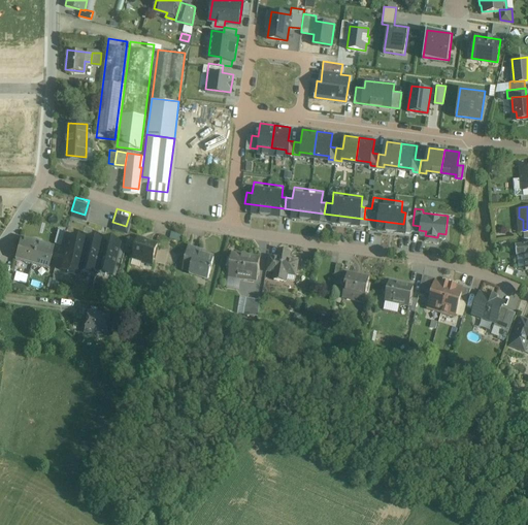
[(86,234),(71,229),(63,258),(69,259),(68,264),(77,267),(78,263),(86,234)]
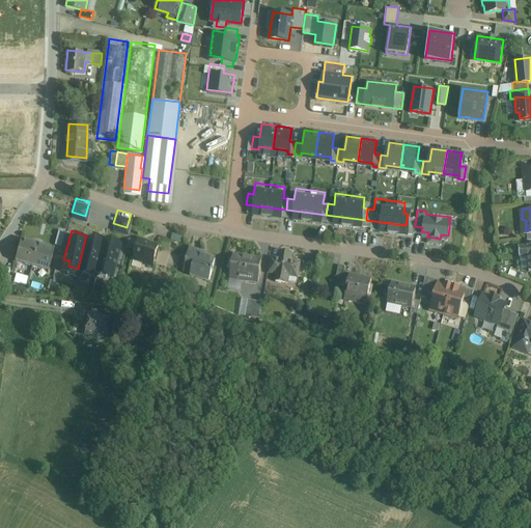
[(86,235),(79,265),(94,269),(95,265),(104,235),(87,231),(86,235)]
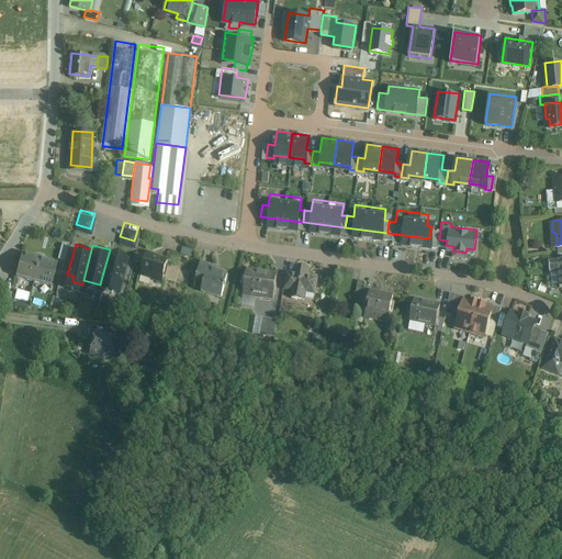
[(110,249),(101,280),(117,284),(127,249),(111,245),(110,249)]
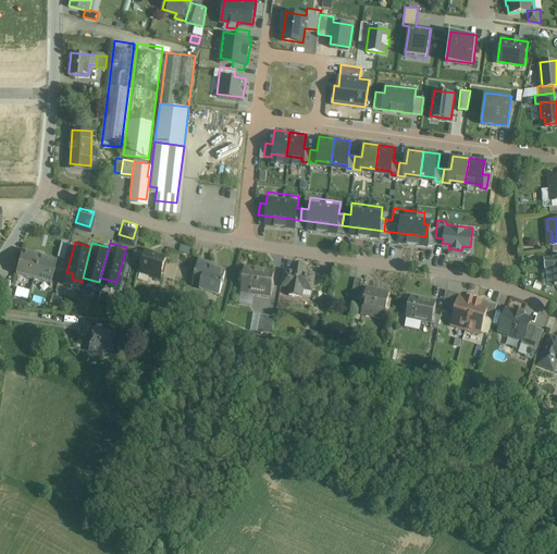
[(164,249),(144,243),(138,262),(148,265),(159,268),(164,249)]
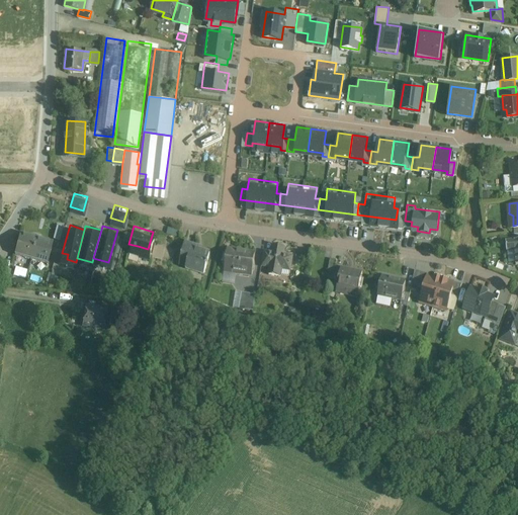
[(36,232),(21,228),(19,236),(18,236),(15,247),(31,252),(36,232)]
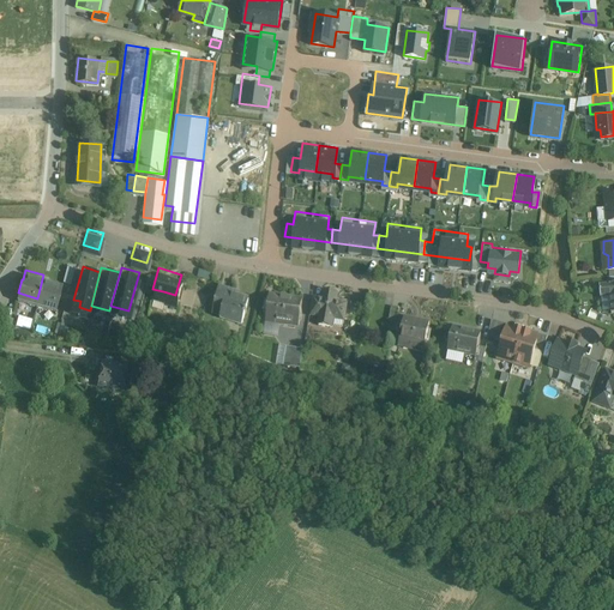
[(62,281),(43,275),(37,299),(58,303),(61,289),(60,289),(62,281)]
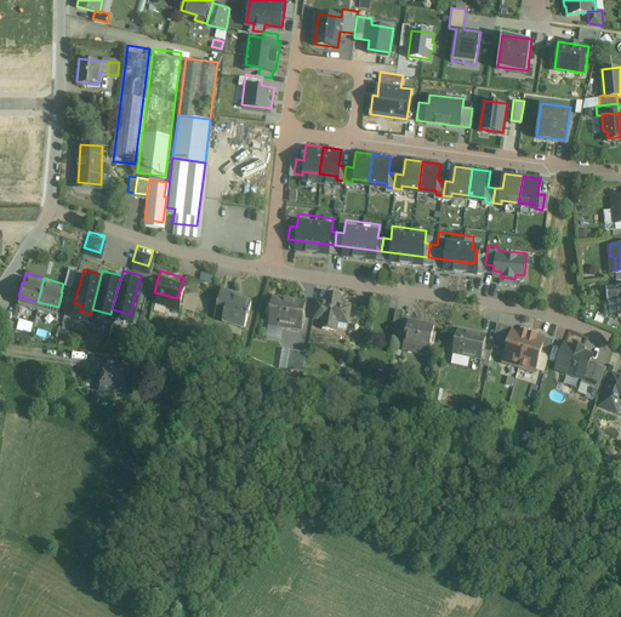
[(249,291),(228,285),(229,281),(220,279),(212,303),(243,312),(245,304),(246,304),(248,302),(246,302),(249,291)]
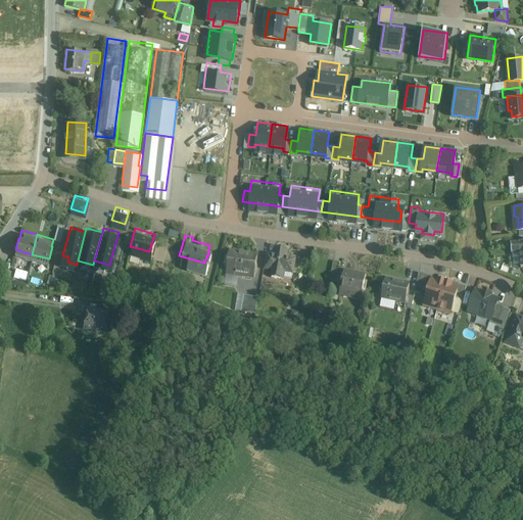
[(286,241),(275,239),(273,246),(271,260),(269,267),(281,269),(283,262),(291,264),(294,250),(285,248),(286,241)]
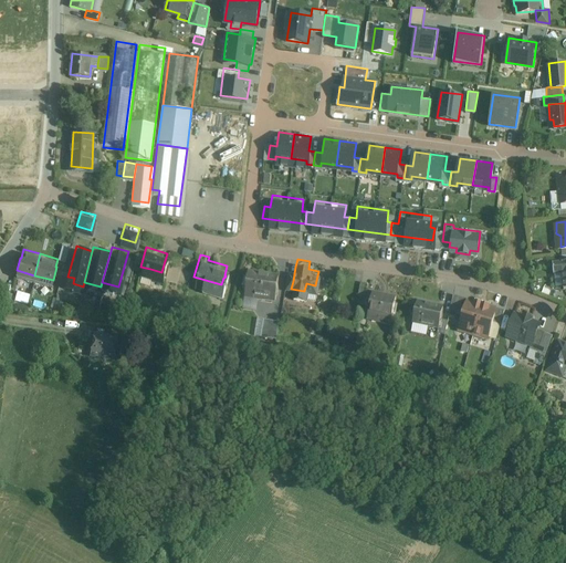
[(565,259),(553,261),(553,271),(562,270),(564,287),(565,285),(565,259)]
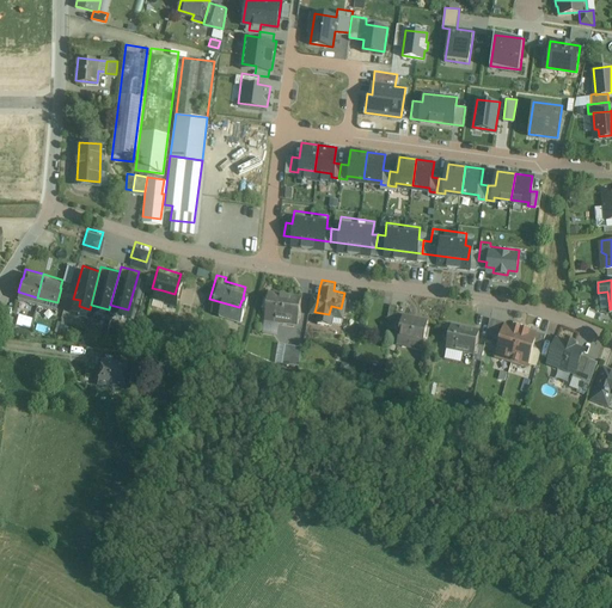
[(299,287),(267,282),(263,307),(281,309),(281,307),(295,309),(299,287)]
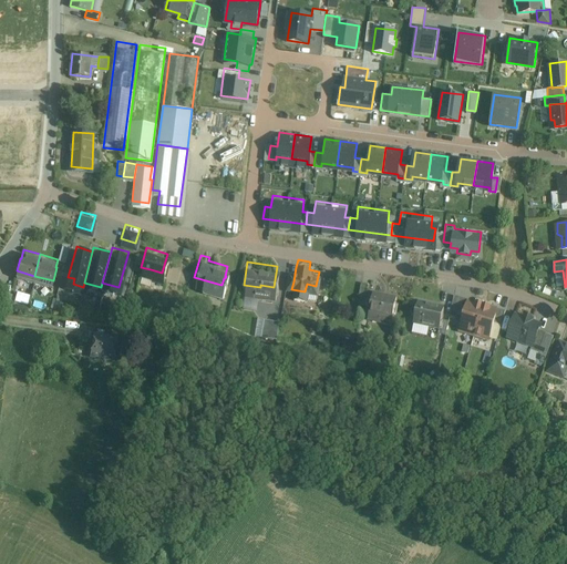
[(296,267),(286,265),(284,279),(294,282),(296,267)]
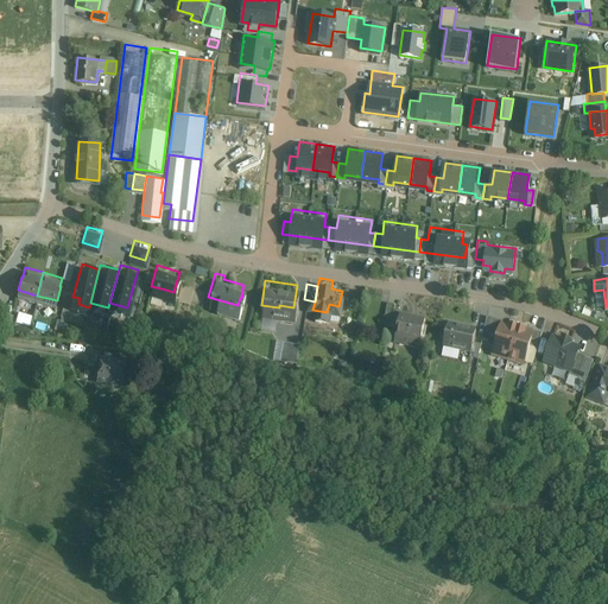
[(393,297),(386,294),(384,309),(391,310),(393,297)]
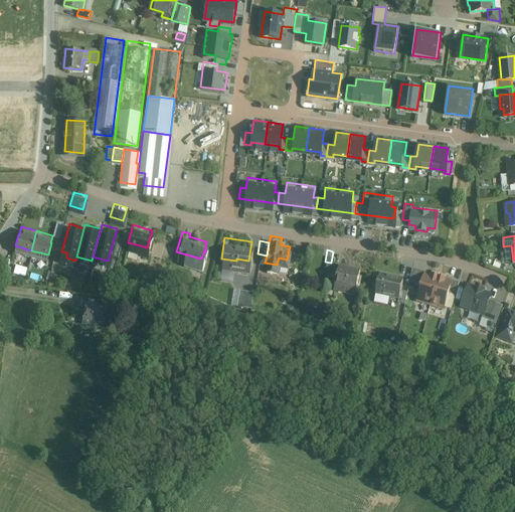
[(12,260),(6,259),(1,275),(8,275),(12,260)]
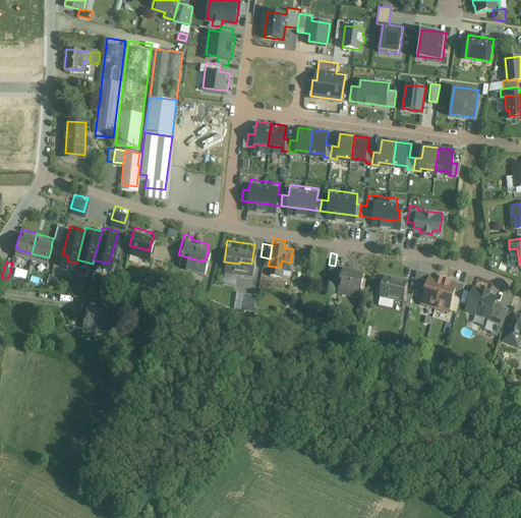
[(363,267),(342,262),(337,283),(359,288),(363,267)]
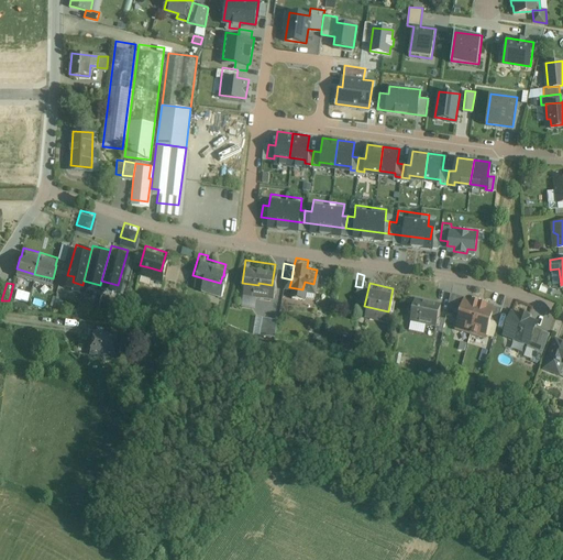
[(457,289),(450,287),(445,307),(452,308),(453,304),(457,289)]
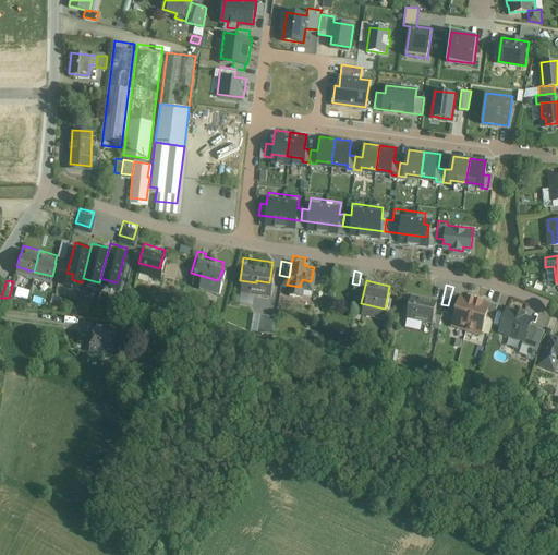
[(461,289),(453,287),(449,301),(456,303),(460,291),(461,289)]
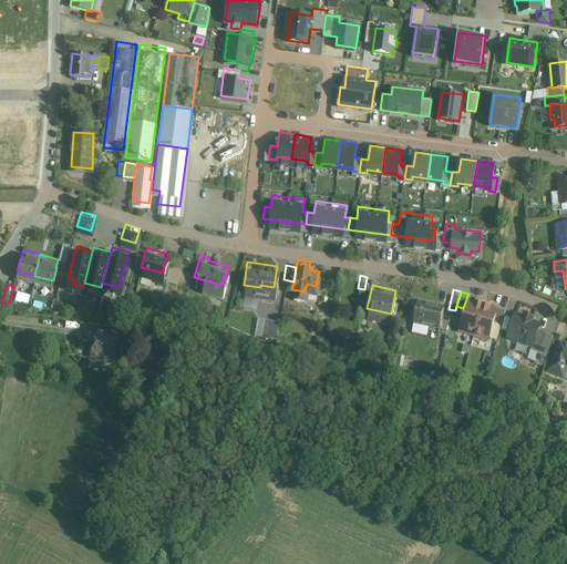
[(443,301),(416,295),(412,315),(439,320),(441,313),(443,301)]
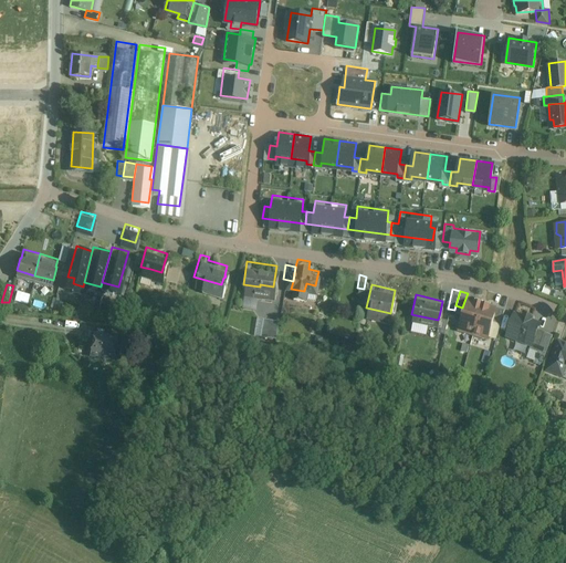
[(467,295),(462,308),(458,322),(472,327),(481,299),(473,296),(473,298),(467,295)]
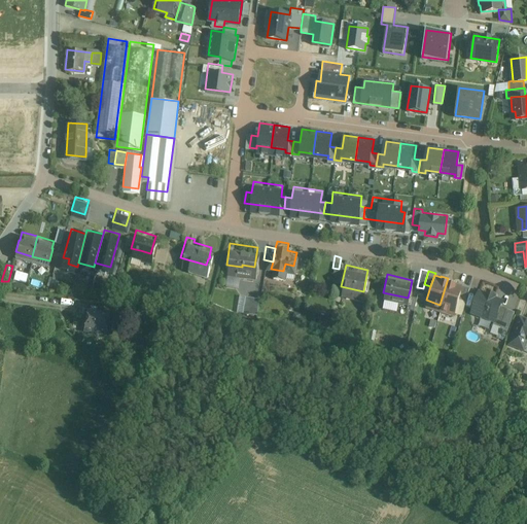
[(455,280),(448,278),(440,305),(454,309),(458,294),(461,283),(455,281),(455,280)]
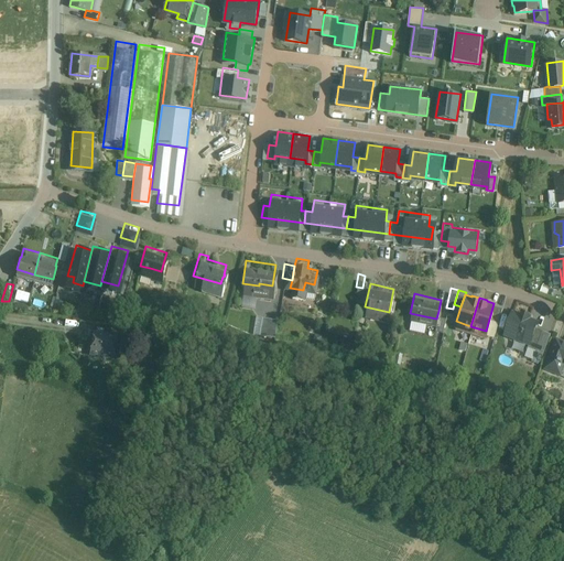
[(502,304),(494,301),(494,303),(490,315),(498,317),(502,304)]
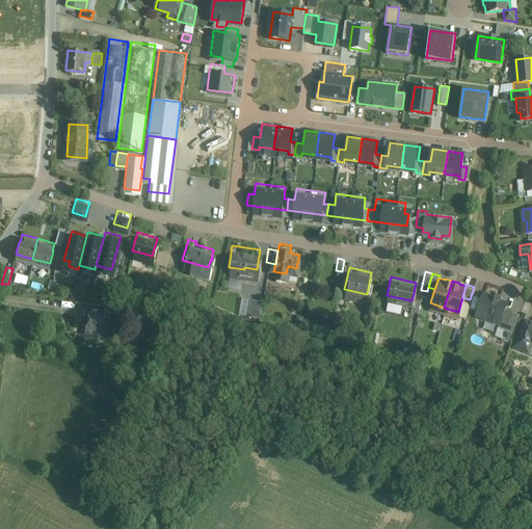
[(261,291),(246,288),(243,305),(258,307),(261,291)]
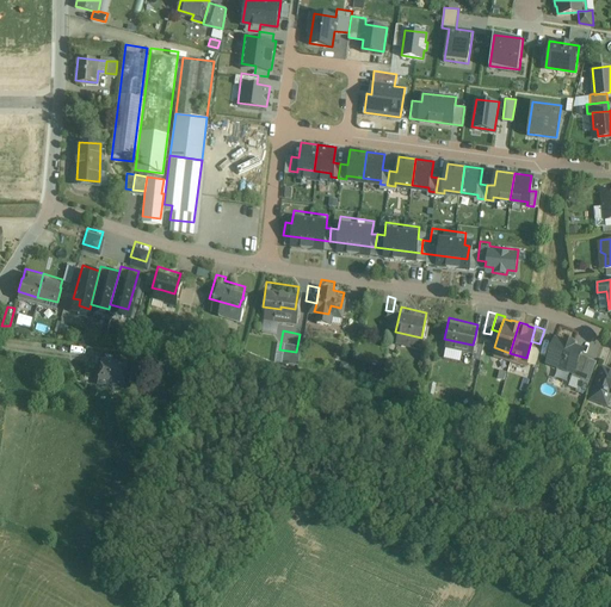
[(574,339),(565,335),(563,336),(555,333),(547,354),(573,365),(580,350),(581,344),(573,340),(574,339)]
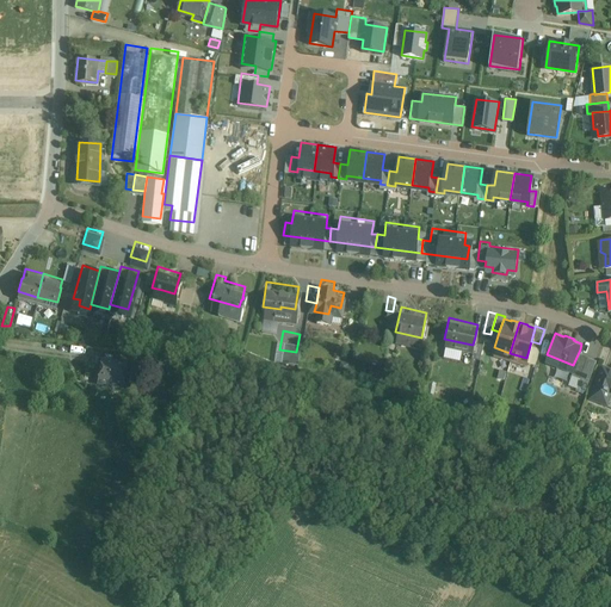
[(482,338),(475,336),(473,345),(471,350),(479,352),(482,338)]
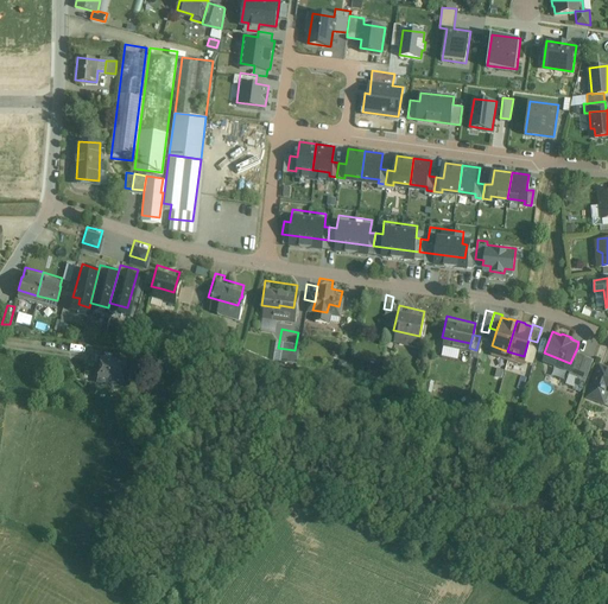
[(584,350),(577,348),(570,363),(569,367),(577,370),(584,350)]
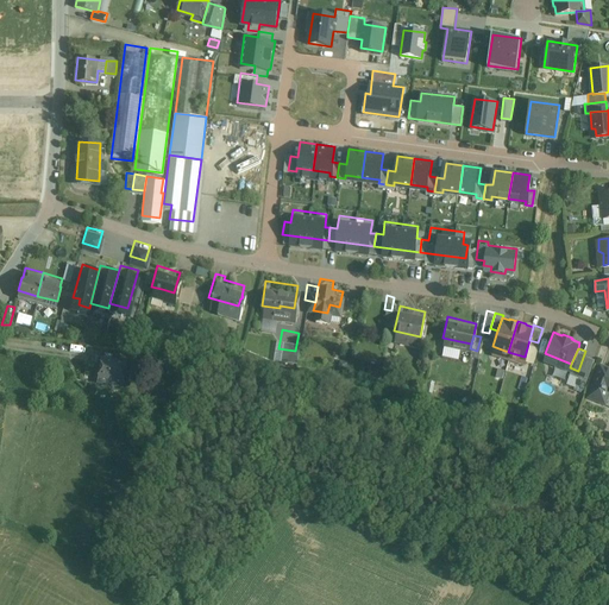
[(125,358),(101,354),(100,359),(98,376),(121,379),(125,358)]
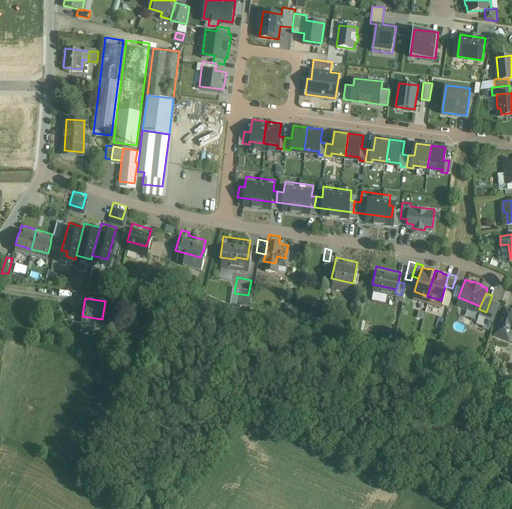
[(84,302),(73,300),(70,314),(82,316),(84,302)]
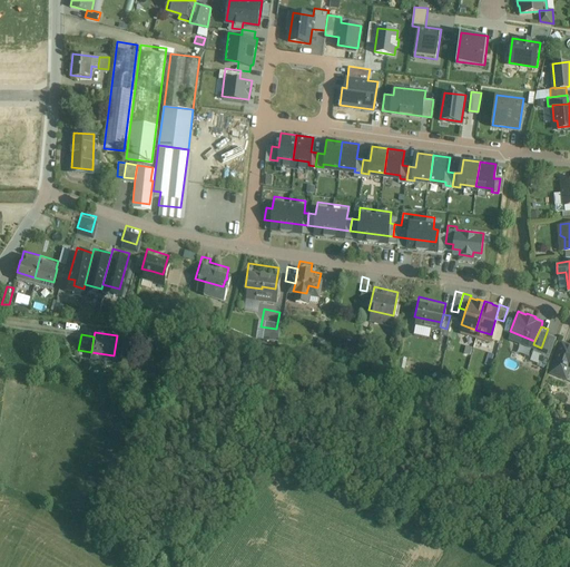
[(569,340),(561,338),(550,365),(566,371),(569,362),(569,361),(569,340)]
